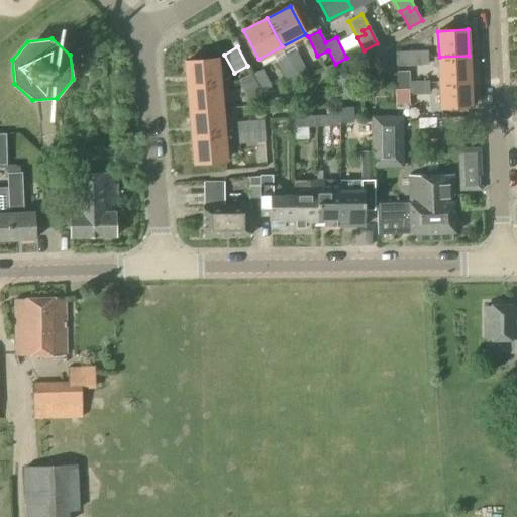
[(409,59),(409,50),(395,52),(395,66),(414,66),(414,58),(409,59)]
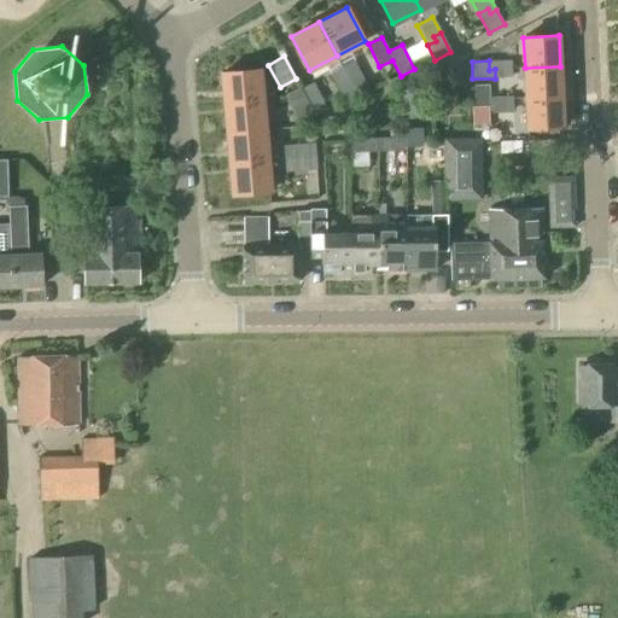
[(511,60),(489,60),(489,70),(495,69),(495,79),(512,77),(511,60)]
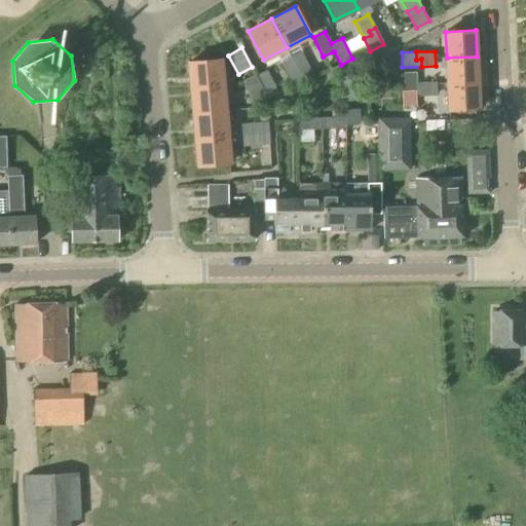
[(294,87),(314,76),(301,52),(280,64),(294,87)]
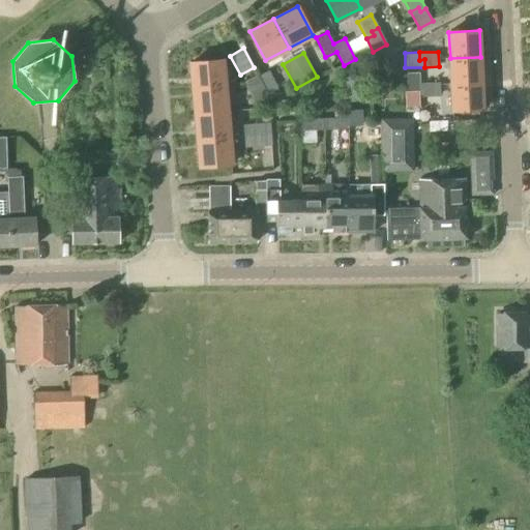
[(451,85),(481,83),(480,57),(450,58),(451,85)]
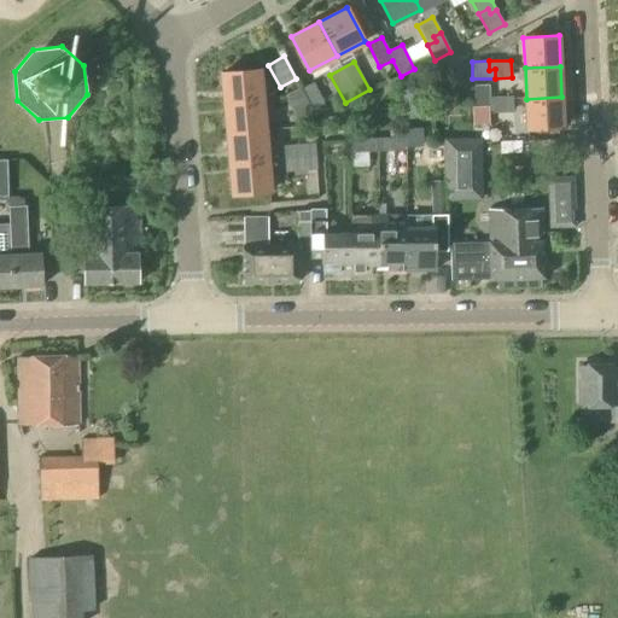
[(225,104),(262,100),(260,69),(221,73),(225,104)]
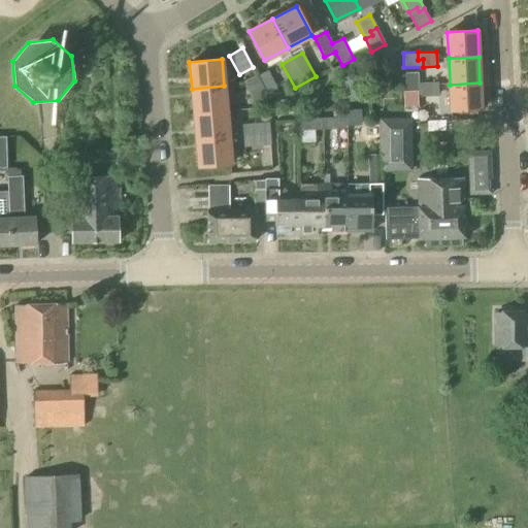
[(405,92),(417,91),(417,84),(418,84),(418,73),(404,73),(405,92)]
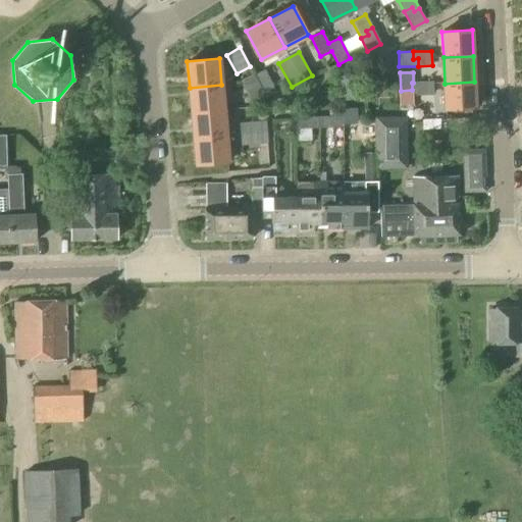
[(262,94),(263,94),(253,73),(240,81),(250,100),(262,94)]
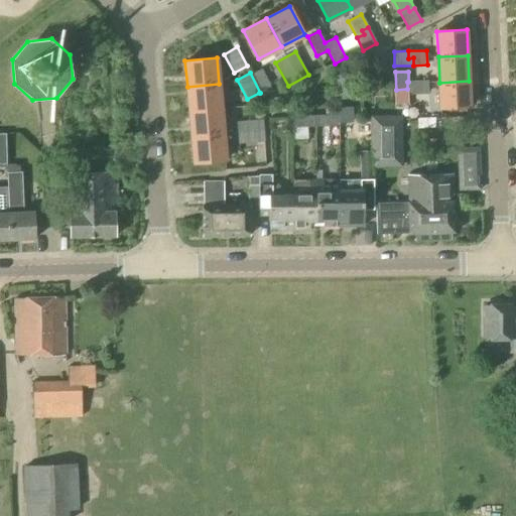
[(337,100),(352,99),(352,75),(336,75),(337,100)]
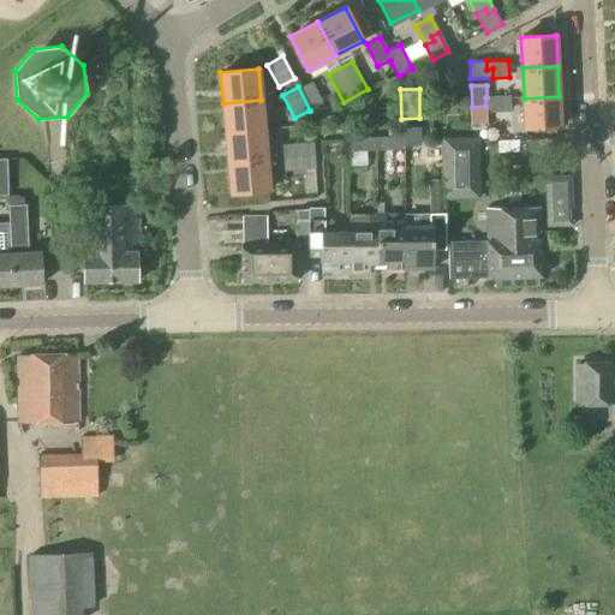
[(559,96),(524,99),(525,129),(560,127),(559,96)]
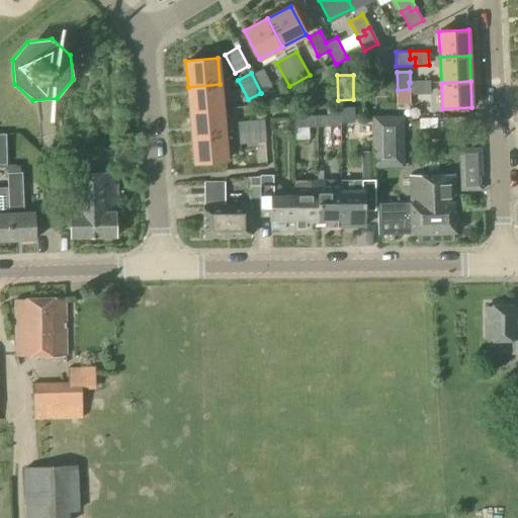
[(410,82),(409,82),(409,89),(410,95),(430,94),(430,86),(430,82),(410,82)]
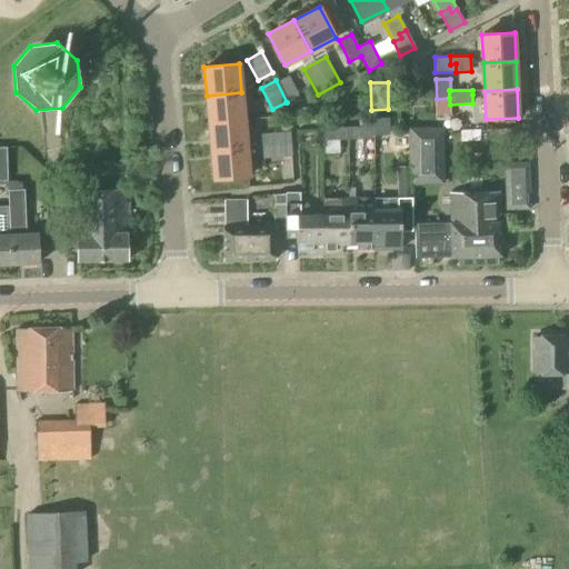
[(209,123),(243,120),(241,92),(207,96),(209,123)]
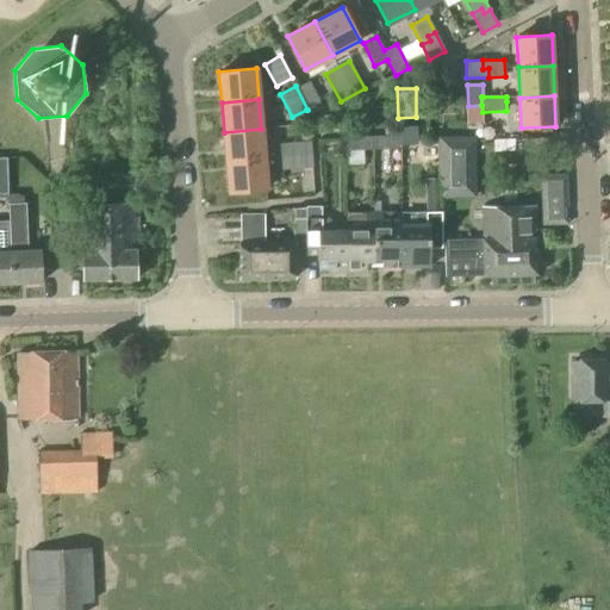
[(400,128),(402,145),(417,145),(416,126),(400,128)]
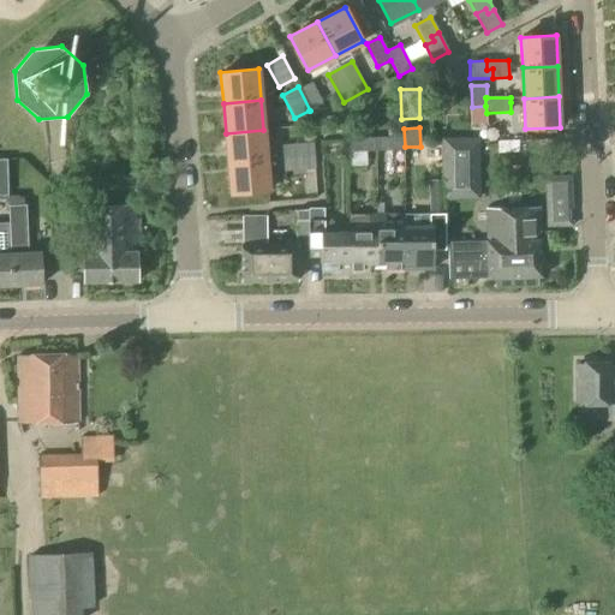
[(376,138),(376,151),(404,150),(404,129),(387,130),(387,137),(376,138)]
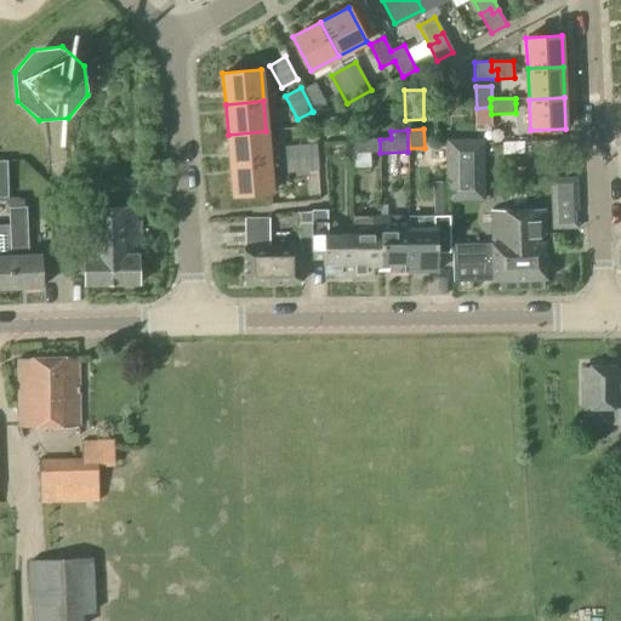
[(231,165),(269,161),(266,131),(228,135),(231,165)]
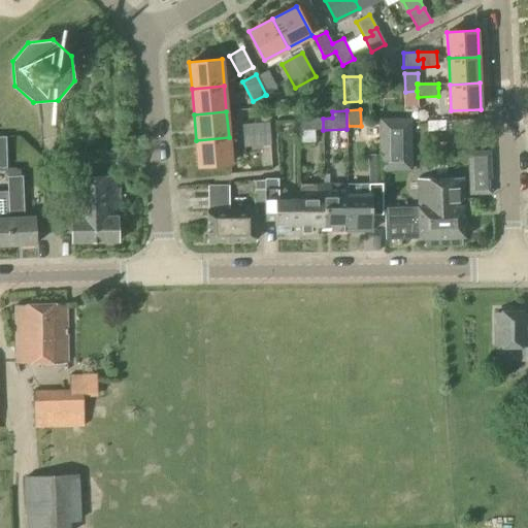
[(299,131),(323,130),(323,119),(298,120),(299,131)]
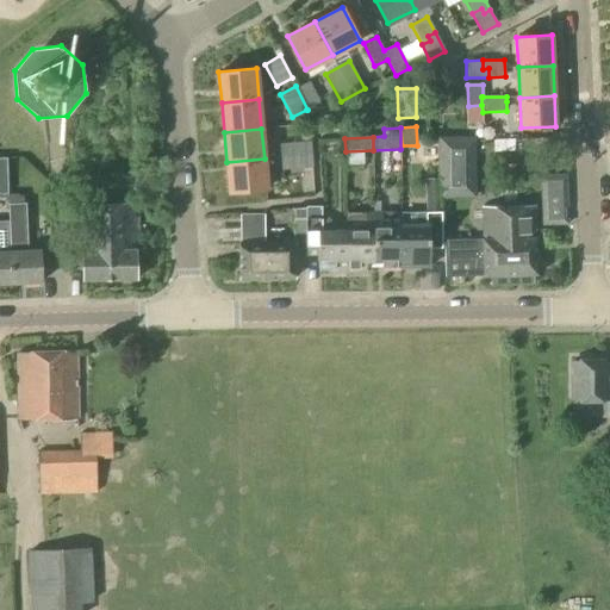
[(475,141),(475,137),(437,137),(437,139),(431,139),(431,150),(437,150),(437,199),(475,199),(475,195),(479,195),(479,181),(475,181),(475,153),(478,153),(478,141),(475,141)]
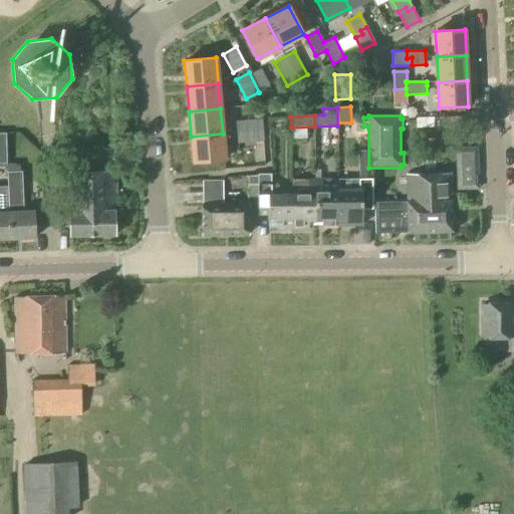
[(237,144),(263,142),(261,119),(235,121),(237,144)]
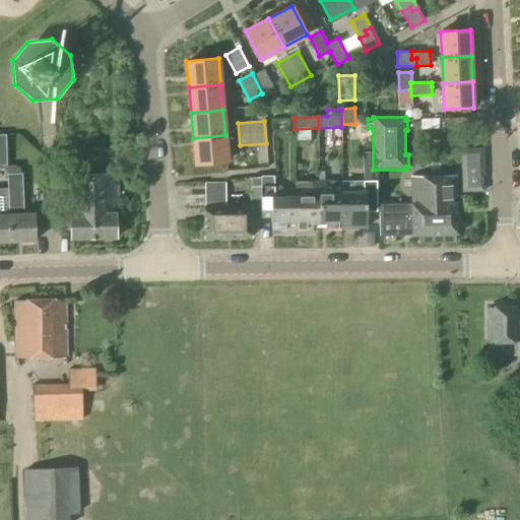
[(225,135),(193,138),(195,165),(228,161),(225,135)]
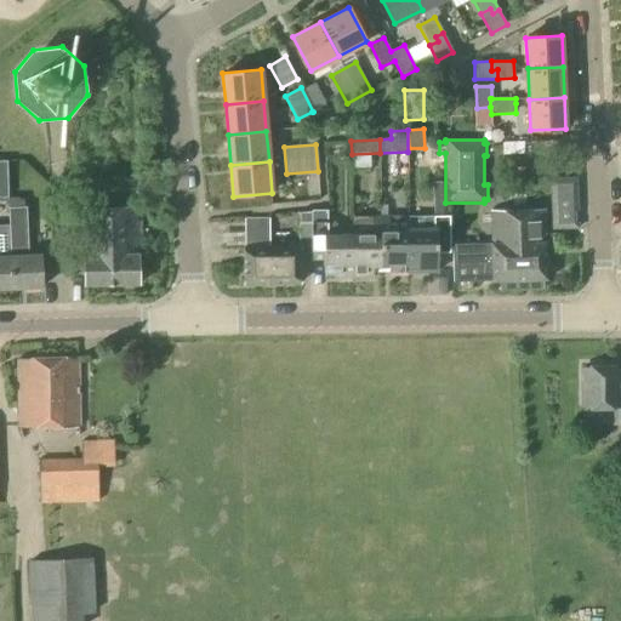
[(576,212),(579,212),(577,178),(564,180),(565,193),(551,194),(552,229),(579,228),(579,221),(576,221),(576,212)]
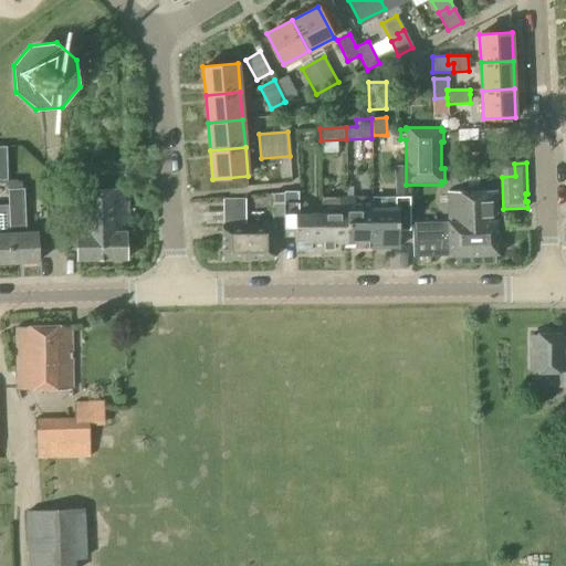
[(124,190),(124,188),(75,190),(77,260),(126,259),(126,232),(125,232),(125,215),(129,215),(128,202),(125,202),(124,198),(128,198),(128,190),(124,190)]
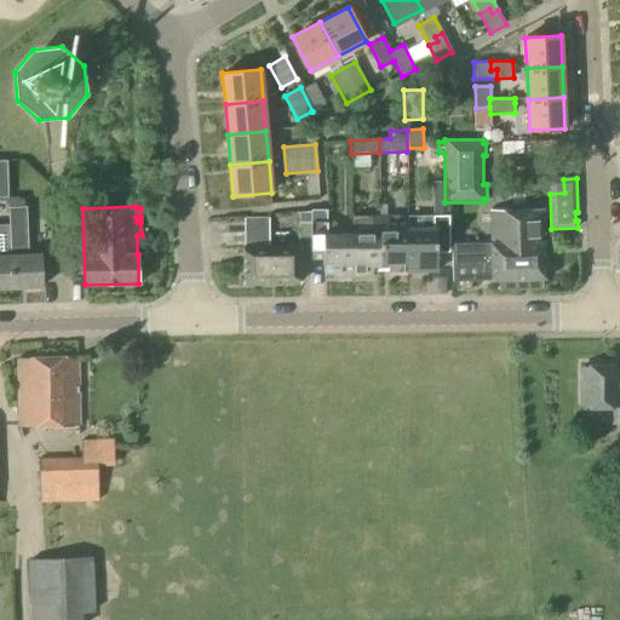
[(11,256),(12,288),(42,287),(40,254),(27,254),(26,207),(9,207),(10,256),(11,256)]
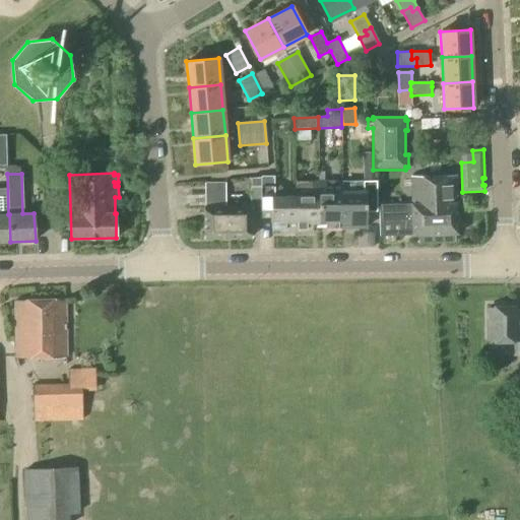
[(457,203),(456,175),(410,177),(411,204),(379,206),(380,236),(412,235),(458,234),(457,203)]
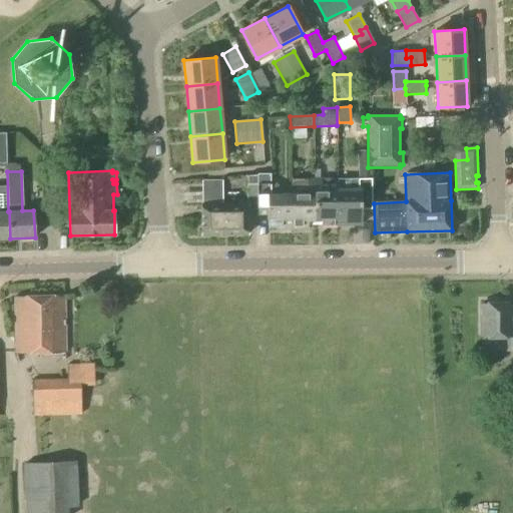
[(292,229),(292,193),(283,193),(282,187),(277,183),(270,183),(270,174),(255,174),(255,183),(257,183),(258,209),(257,209),(257,213),(268,213),(268,225),(275,225),(275,229),(292,229)]
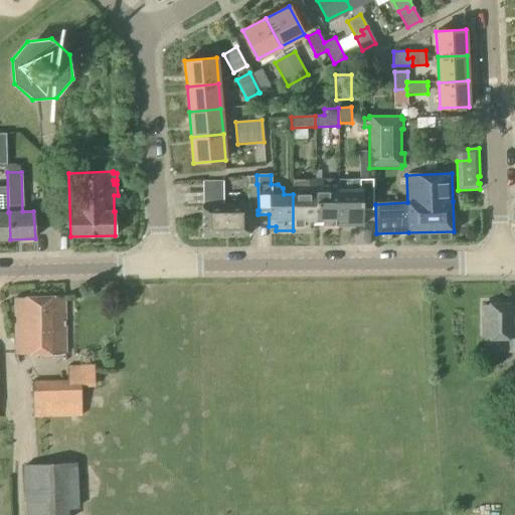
[(338,180),(339,225),(363,225),(363,189),(359,189),(359,179),(338,180)]
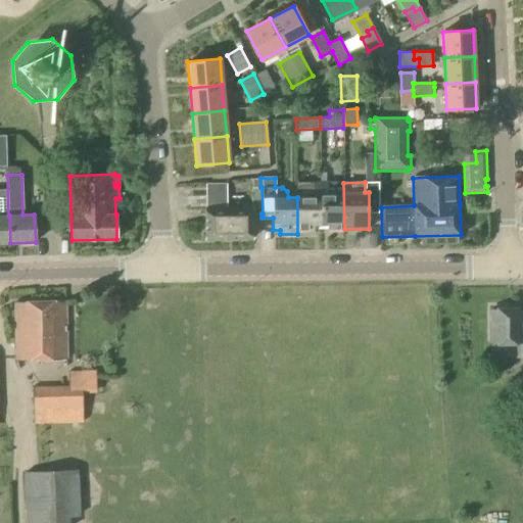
[(297,197),(297,234),(315,234),(315,225),(321,225),(320,183),(313,184),(313,192),(313,197),(297,197)]
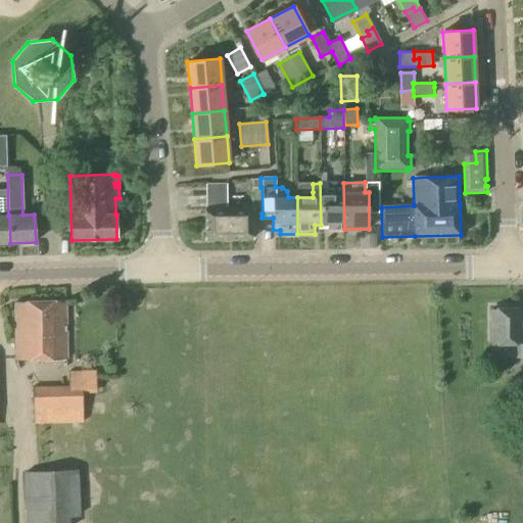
[(328,229),(344,229),(343,183),(320,183),(321,225),(327,225),(328,229)]
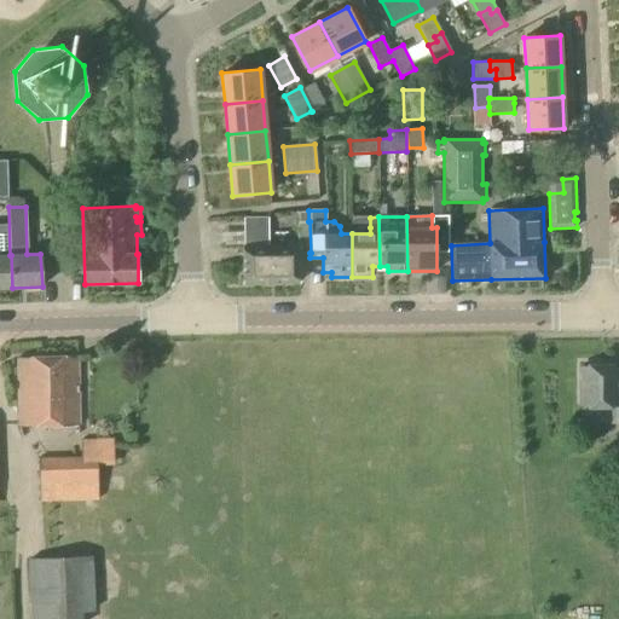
[(310,221),(308,221),(298,221),(298,246),(268,246),(267,218),(243,219),(243,246),(243,283),(299,283),(299,253),(310,252),(310,253),(311,253),(310,221)]
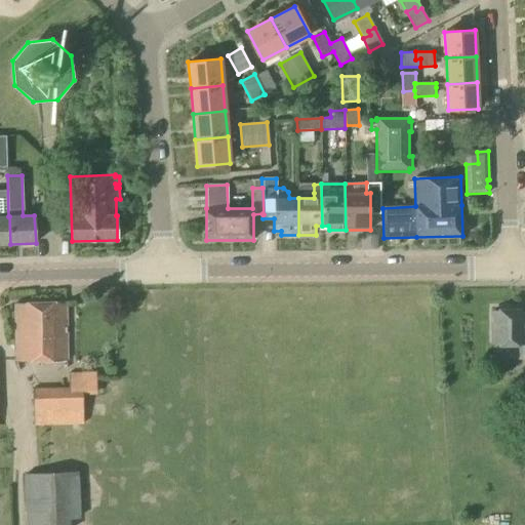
[(9,216),(8,216),(0,216),(0,244),(10,244),(9,216)]
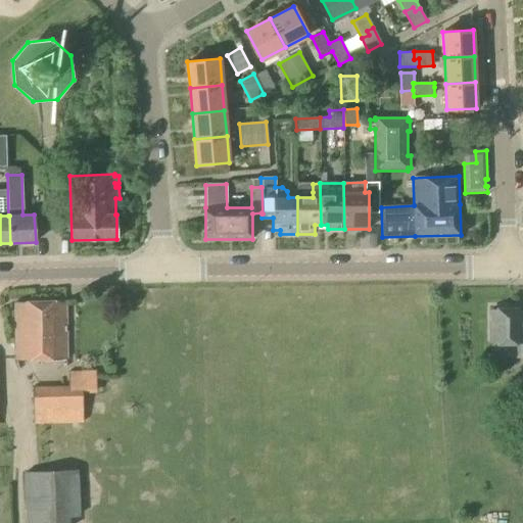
[(15,361),(66,360),(65,301),(14,302),(15,361)]
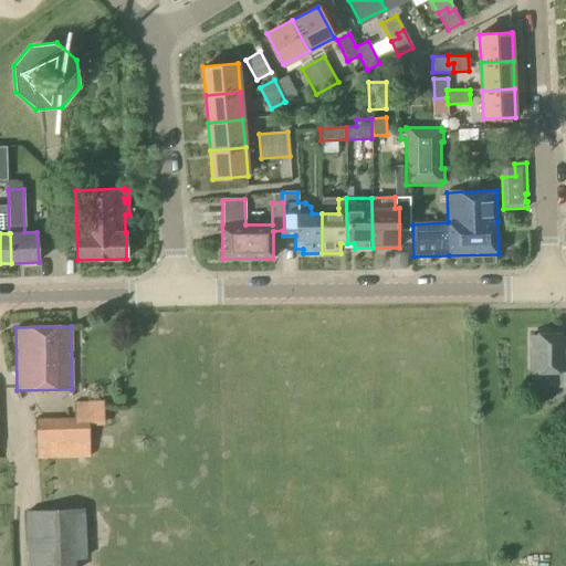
[(565,334),(548,335),(545,332),(540,332),(536,335),(532,335),(532,371),(548,371),(548,387),(564,387),(564,371),(565,370),(565,334)]
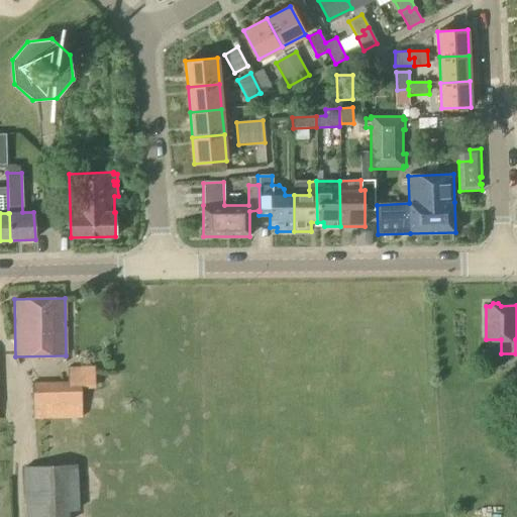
[(32,419),(81,417),(80,385),(95,385),(95,367),(67,368),(68,382),(31,383),(32,419)]
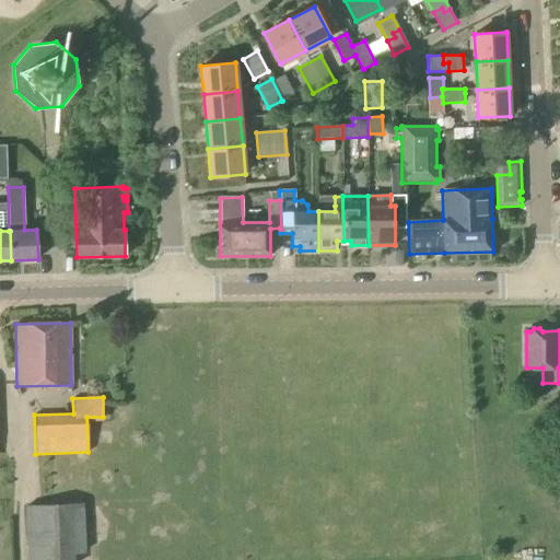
[(26,559),(73,559),(73,553),(85,552),(83,503),(24,506),(26,559)]
